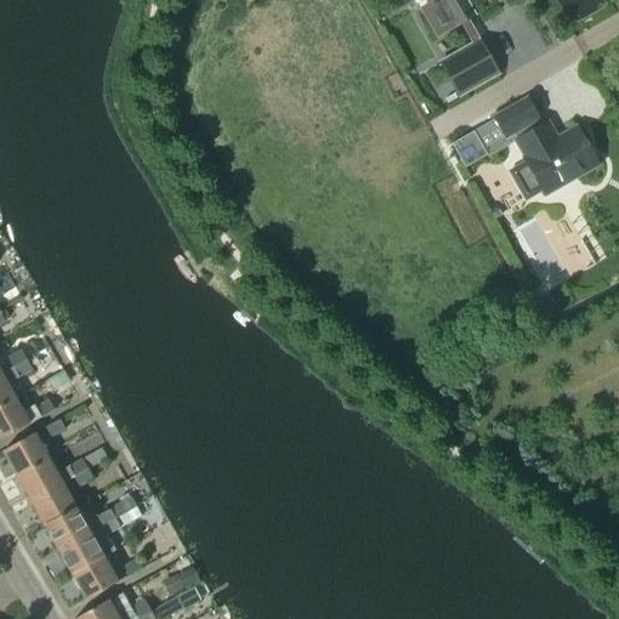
[(454,0),(458,6),(452,10),(456,18),(459,23),(463,21),(464,22),(475,41),(473,43),(441,61),(460,95),(500,72),(473,26),(470,17),(477,12),(475,9),(470,0),(454,0)]
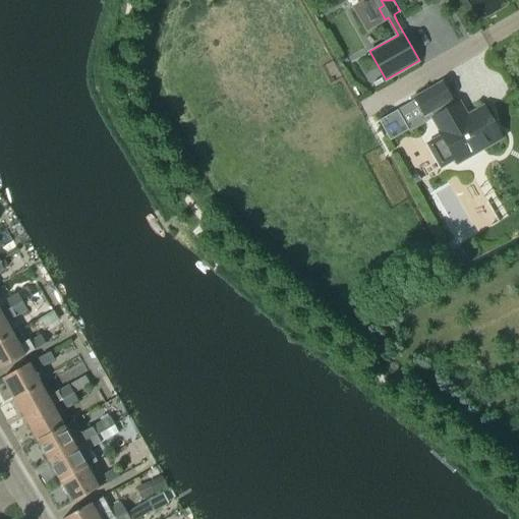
[(455,107),(451,101),(453,100),(445,85),(418,101),(418,102),(401,112),(411,131),(412,132),(429,121),(430,122),(437,119),(445,133),(443,134),(459,163),(504,137),(487,109),(469,119),(461,104),(455,107)]
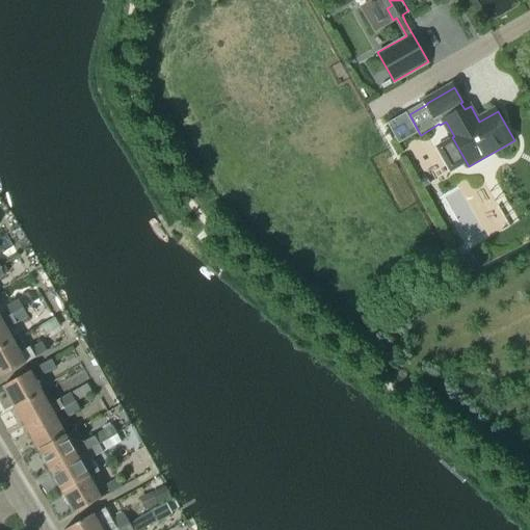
[(420,134),(409,114),(408,113),(389,125),(401,144),(420,134)]
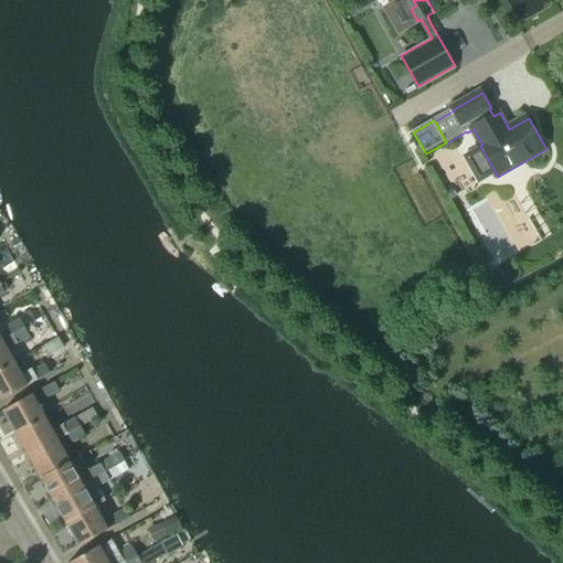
[(20,317),(8,322),(13,333),(14,332),(25,327),(20,317)]
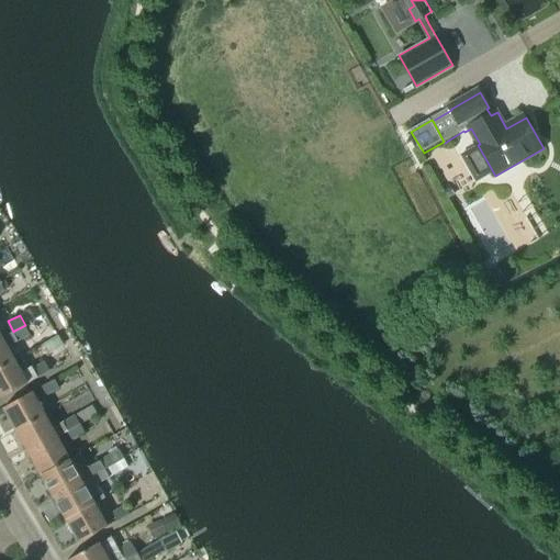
[(2,337),(0,337),(0,367),(14,359),(10,351),(7,346),(18,339),(30,333),(25,325),(14,331),(13,332),(2,337)]
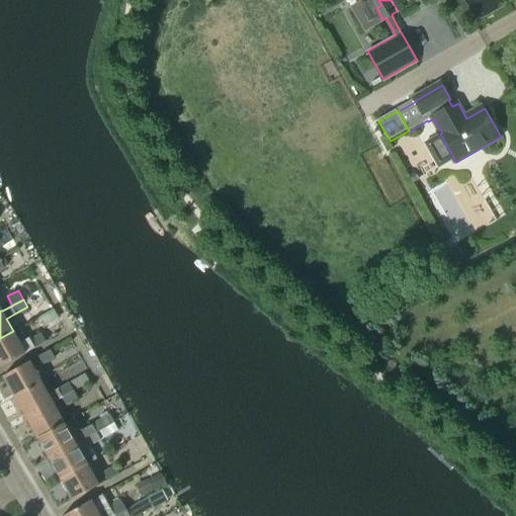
[(13,331),(0,338),(0,365),(25,352),(35,346),(47,340),(41,332),(30,339),(29,336),(19,342),(13,331)]
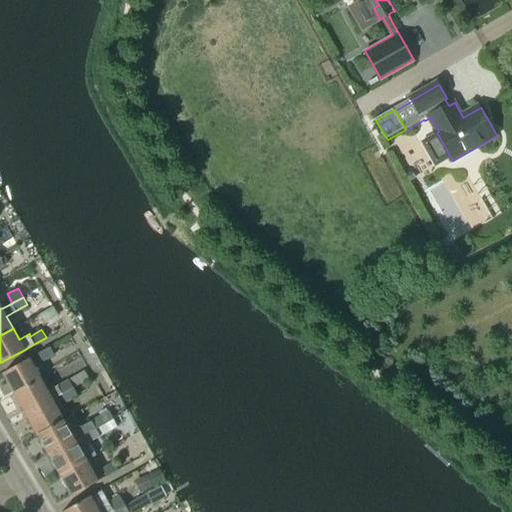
[(54,353),(50,345),(39,352),(43,359),(54,353)]
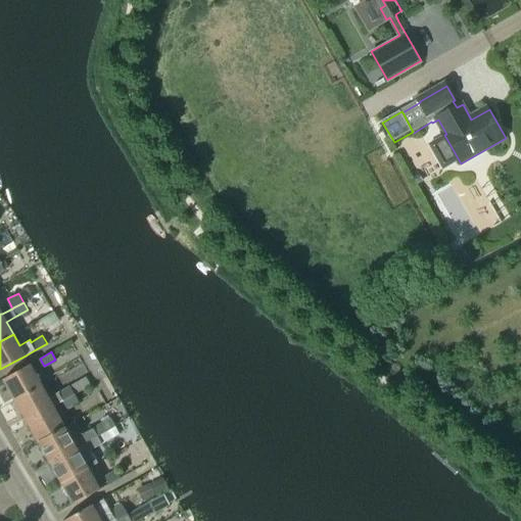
[(30,364),(4,378),(15,399),(42,385),(30,364)]
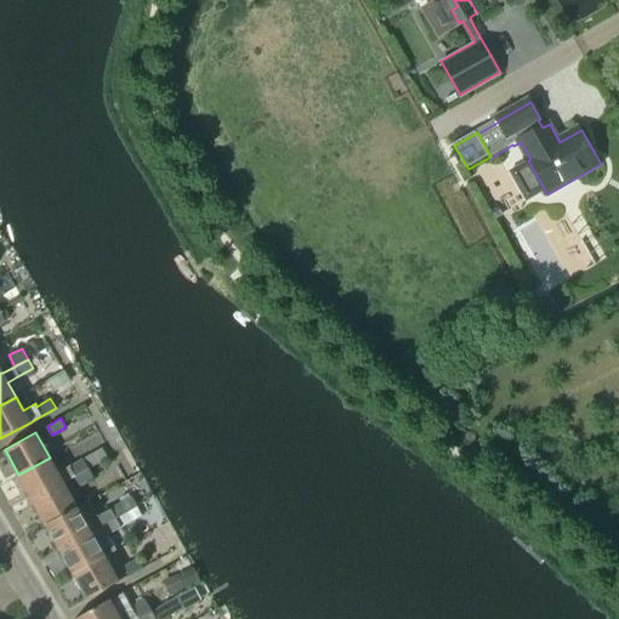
[(50,458),(18,475),(32,499),(63,482),(75,476),(74,476),(89,467),(92,465),(109,456),(103,447),(85,456),(83,458),(57,472),(50,458)]
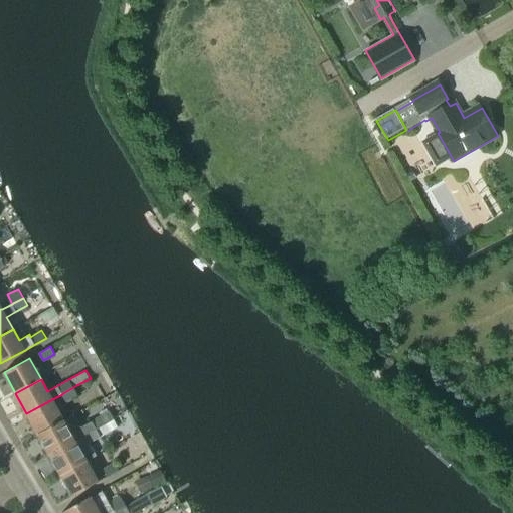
[(73,387),(61,394),(62,394),(66,401),(77,395),(73,387)]
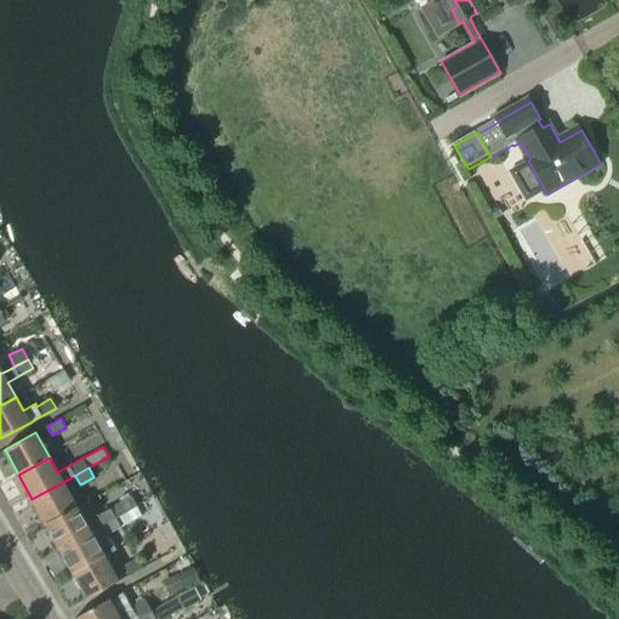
[(63,482),(32,499),(45,523),(66,511),(77,505),(63,482)]
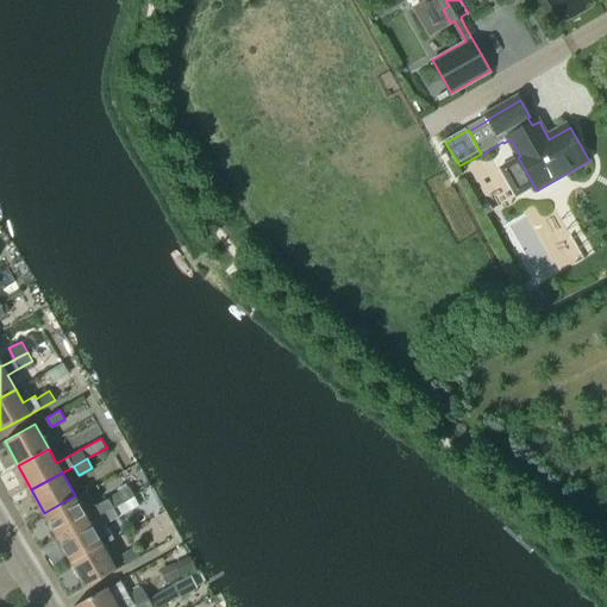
[(64,501),(44,513),(58,537),(89,521),(101,514),(114,507),(135,495),(130,486),(129,487),(97,505),(88,489),(76,496),(75,495),(64,501)]
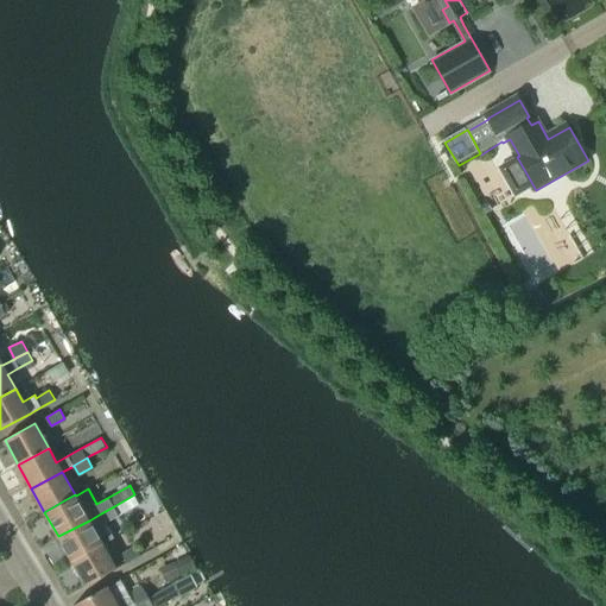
[(89,521),(58,536),(71,561),(102,544),(114,537),(106,523),(119,516),(114,506),(101,513),(89,521)]
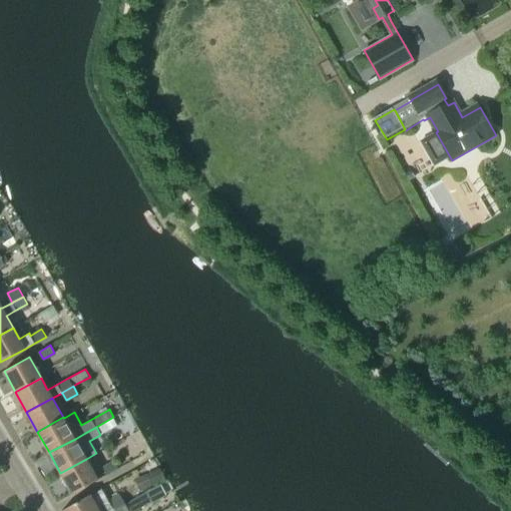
[(86,459),(60,473),(72,494),(98,479),(86,459)]
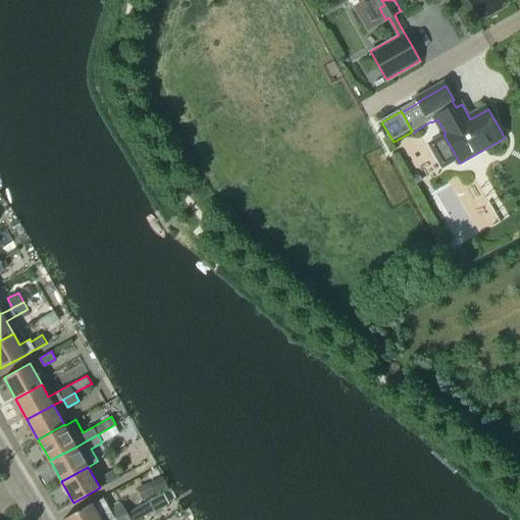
[(105,474),(109,482),(121,476),(117,468),(105,474)]
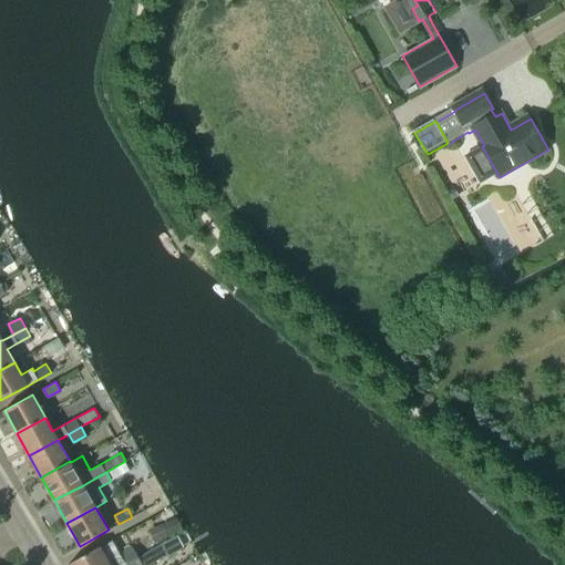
[(177,516),(163,523),(168,535),(183,528),(177,516)]
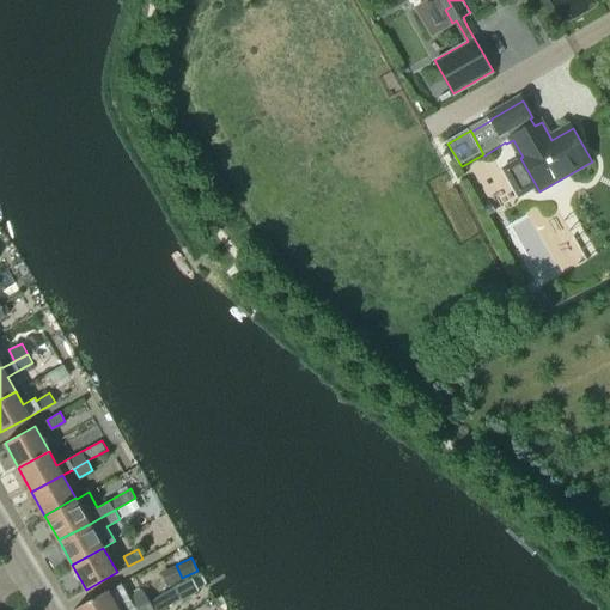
[(116,605),(108,591),(74,609),(73,609),(134,609),(150,602),(144,590),(116,605)]
